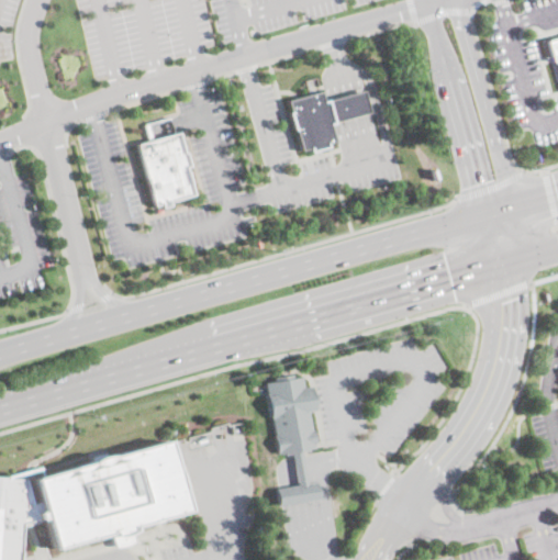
[(291,103),(323,94),(325,103),(366,92),(372,116),(333,127),(337,144),(331,145),(332,150),(314,155),(313,149),(304,153),(291,103)]
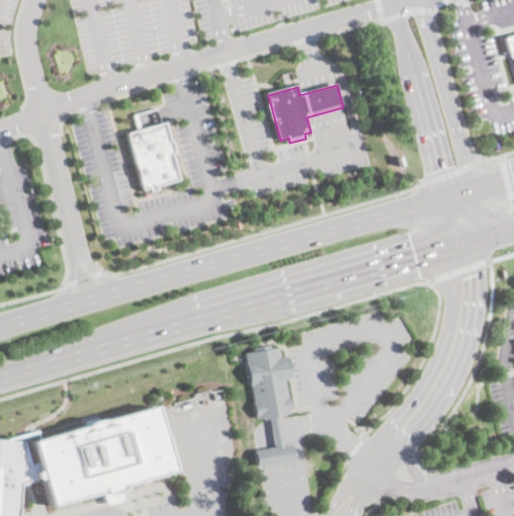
[(132,136),(168,126),(182,182),(146,191),(132,136)]
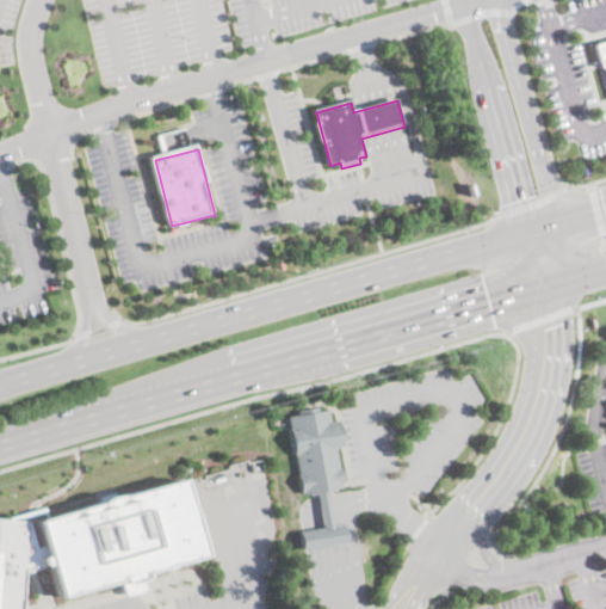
[(290,417),(331,410),(333,422),(341,419),(346,449),(338,450),(344,487),(328,490),(334,526),(344,524),(347,542),(307,548),(304,531),(325,528),(319,493),(303,496),(290,417)]
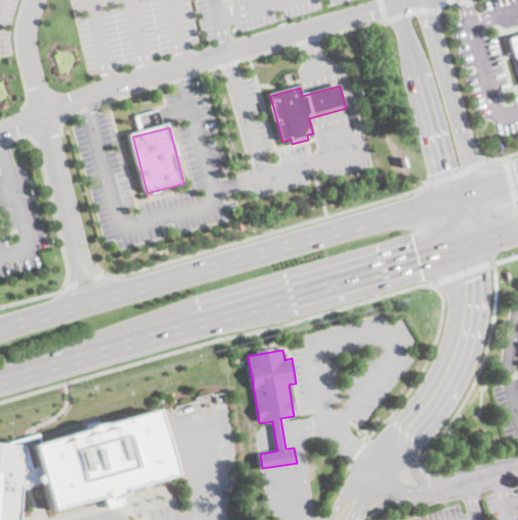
[(158,408),(176,473),(53,508),(45,483),(34,445),(43,442),(158,408)]
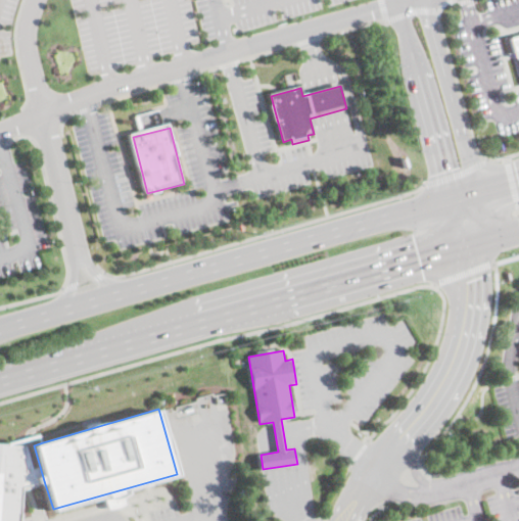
[(0,520),(0,444),(11,446),(10,444),(41,435),(43,442),(34,445),(45,484),(24,488),(20,520),(0,520)]
